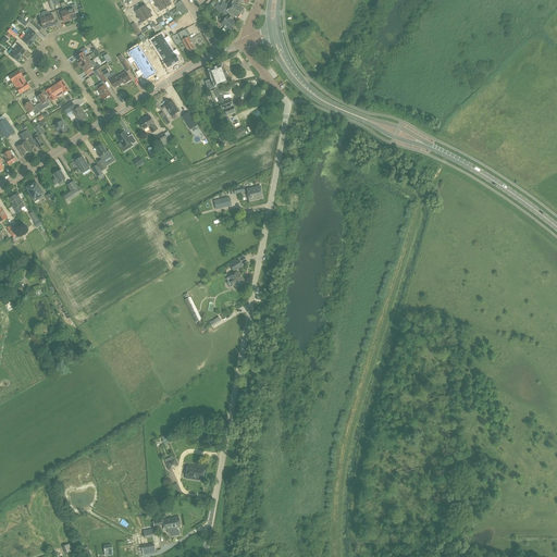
[(161,11),(165,8),(161,0),(153,0),(157,5),(156,5),(157,8),(158,7),(161,11)]
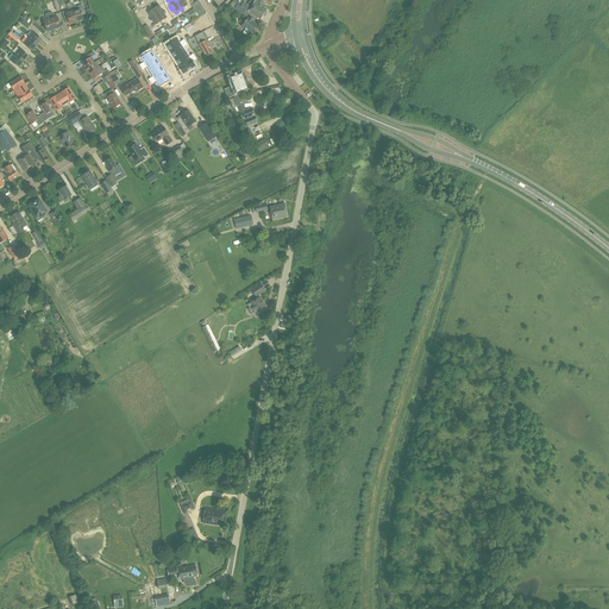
[(242,6),(249,12),(261,19),(267,10),(259,5),(261,4),(256,1),(253,5),(250,2),(249,5),(244,2),(242,6)]
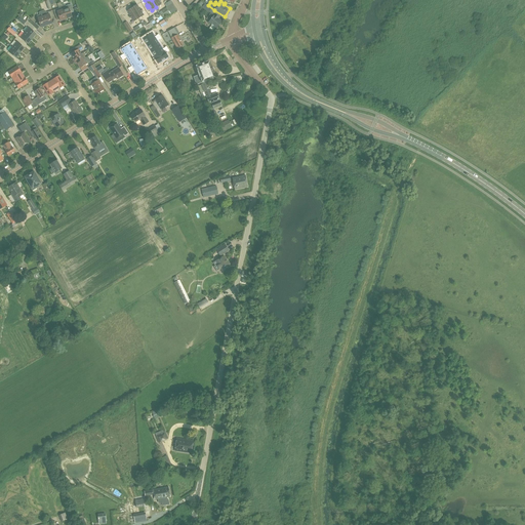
[(62,5),(62,6),(67,18),(73,16),(71,11),(73,10),(71,4),(66,6),(65,5),(64,5),(63,4),(62,5)]
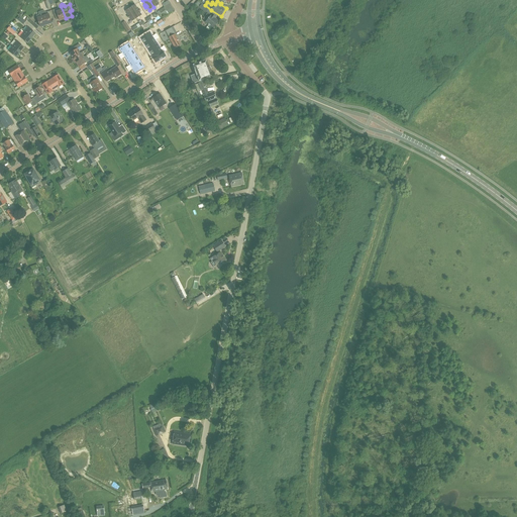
[(166,10),(161,13),(159,14),(161,17),(173,9),(170,4),(167,6),(164,8),(166,10)]
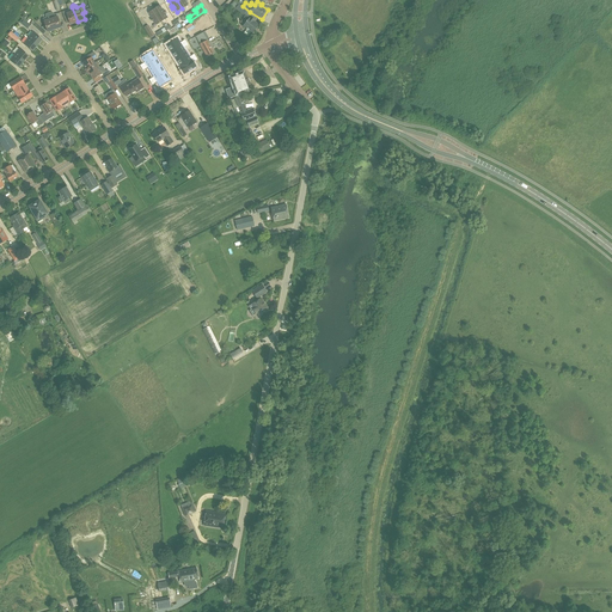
[(236,8),(244,14),(246,11),(239,5),(236,8)]
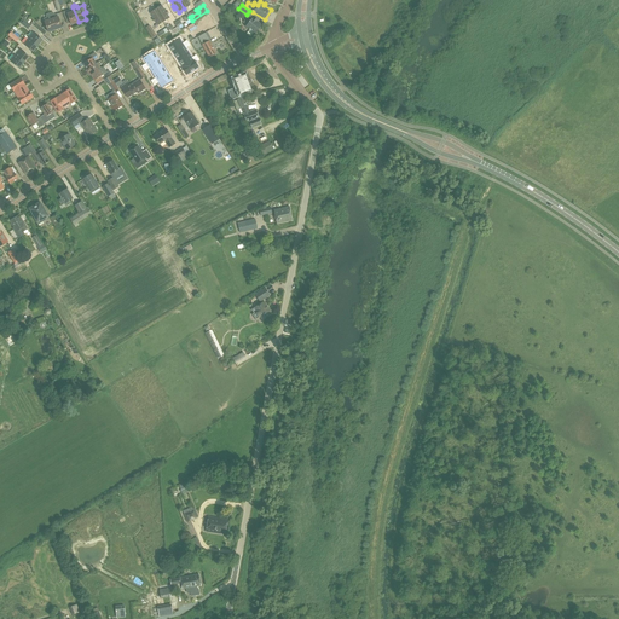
[(156,10),(163,22),(169,18),(167,13),(168,13),(167,11),(166,11),(162,6),(160,7),(158,7),(157,9),(156,9),(156,10)]
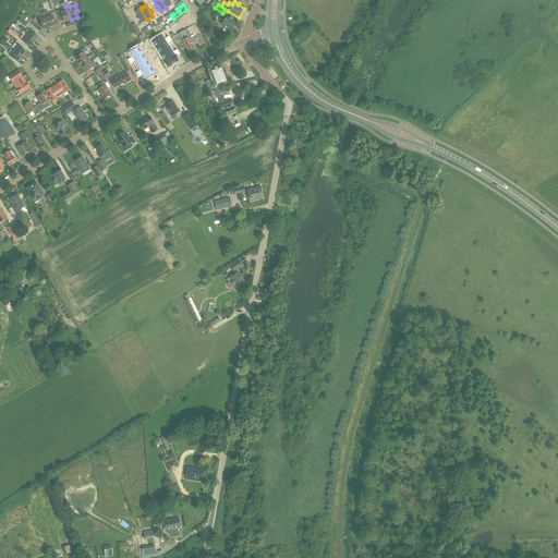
[(71,20),(65,7),(62,8),(63,9),(57,11),(59,17),(62,16),(64,22),(71,20)]
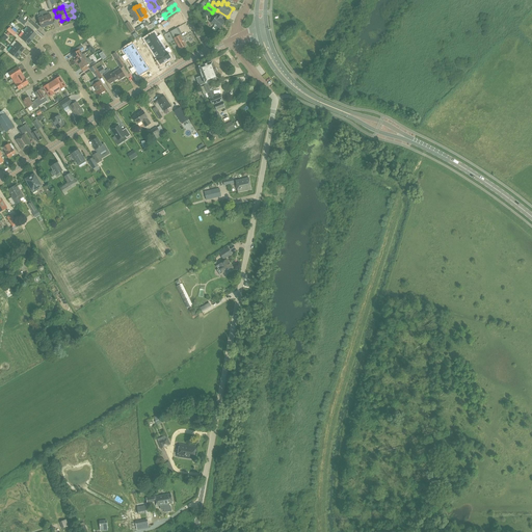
[(135,22),(140,19),(134,8),(133,8),(132,8),(131,9),(131,10),(129,11),(132,17),(131,17),(132,19),(133,18),(135,22)]
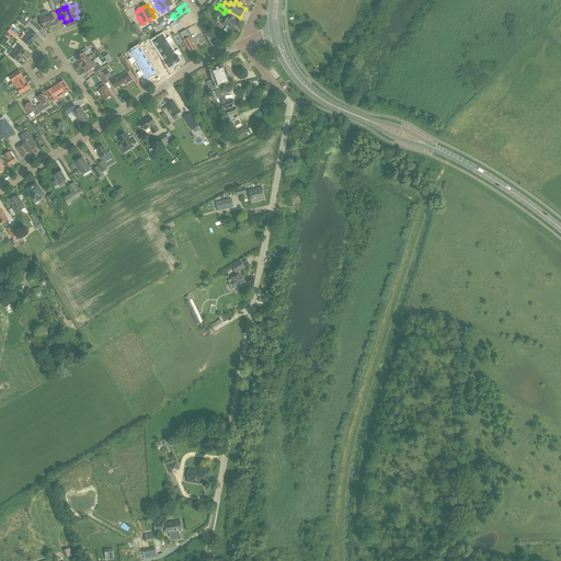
[(45,12),(50,27),(57,25),(55,19),(58,18),(56,12),(49,14),(48,12),(47,11),(45,12)]
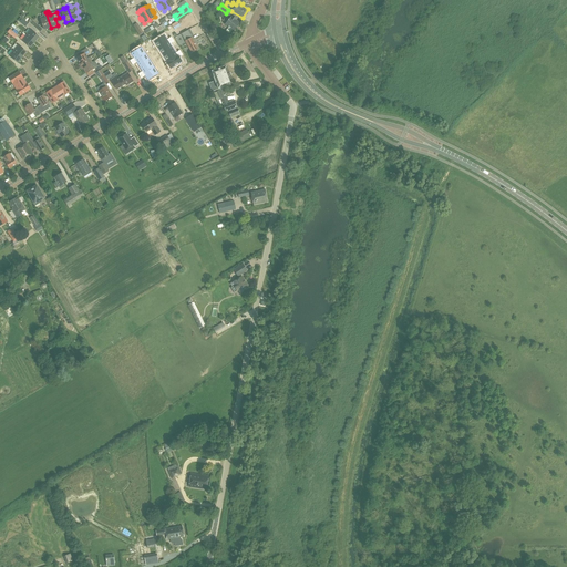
[(51,28),(45,12),(43,13),(42,13),(42,14),(43,16),(40,17),(44,30),(51,28)]
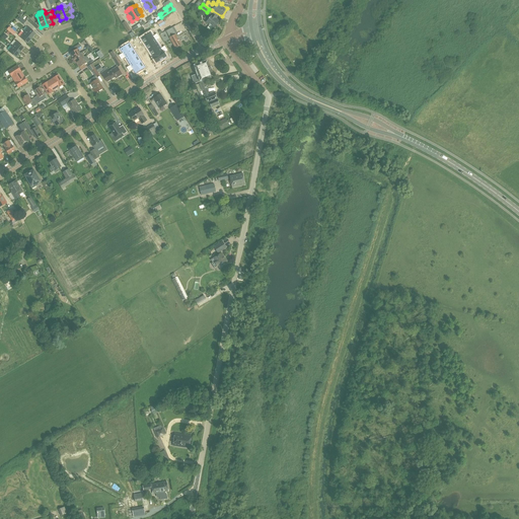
[(204,18),(208,21),(207,22),(214,29),(221,21),(217,18),(217,17),(214,14),(212,15),(208,12),(204,18)]
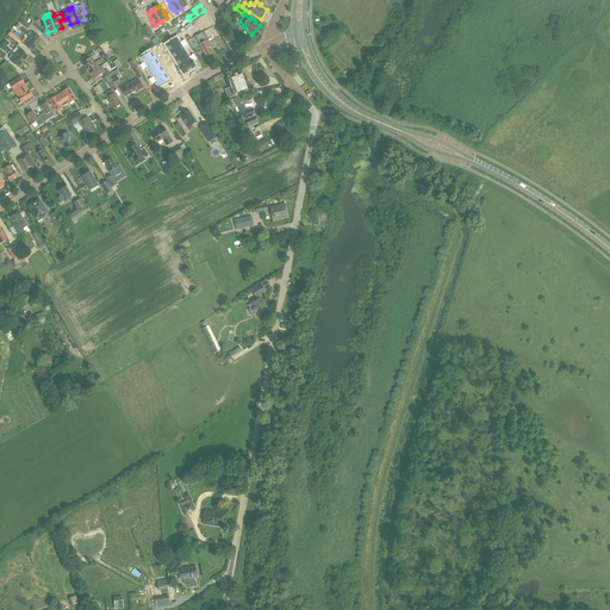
[(11,31),(8,35),(17,42),(19,38),(11,31)]
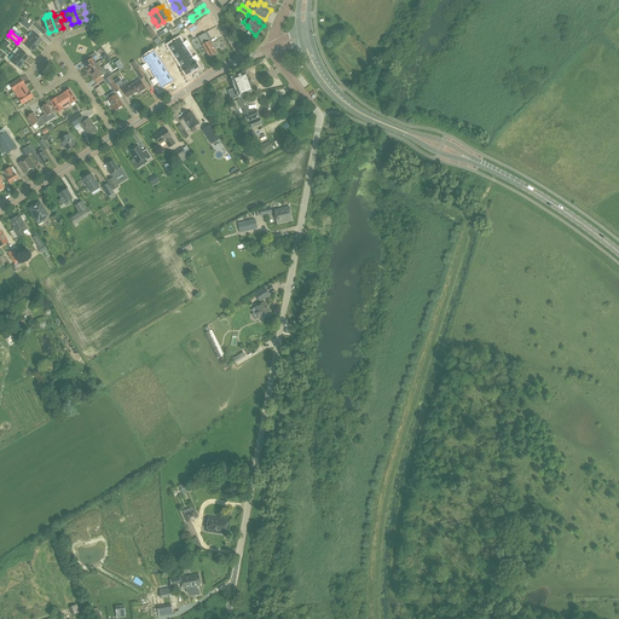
[(29,39),(38,46),(44,40),(34,33),(29,39)]
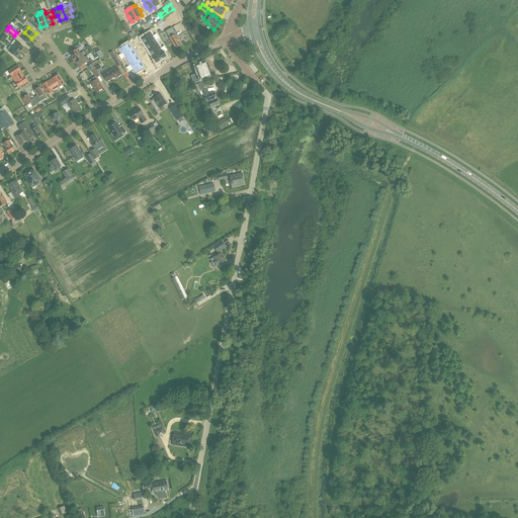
[(166,30),(169,37),(176,34),(172,27),(166,30)]
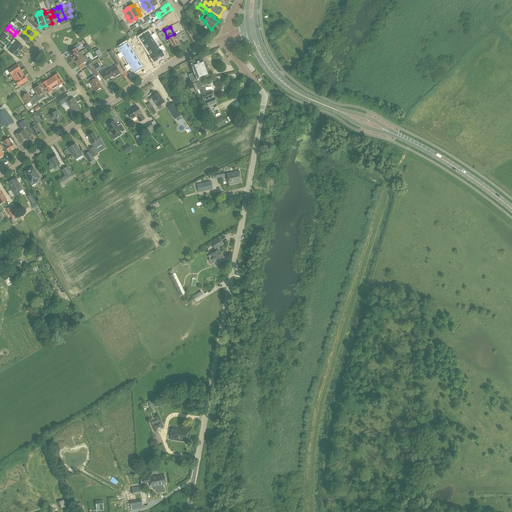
[(157,35),(155,33),(151,35),(149,31),(139,37),(143,43),(157,35)]
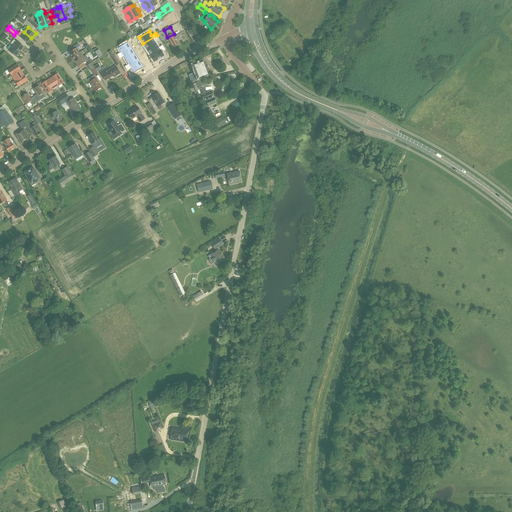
[(27,43),(31,38),(24,32),(20,37),(27,43)]
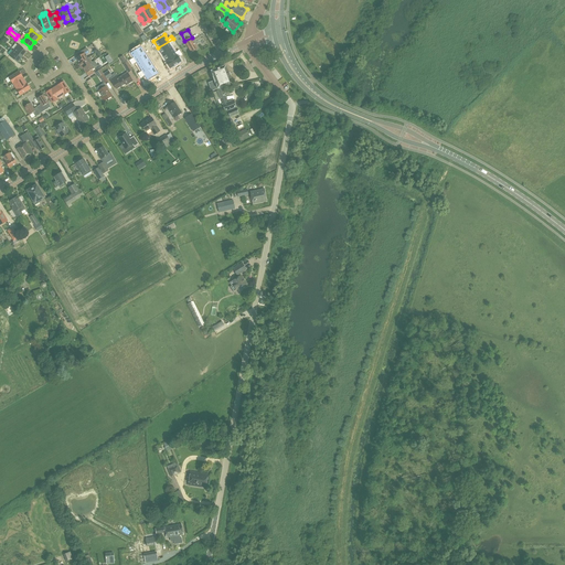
[(184,41),(191,52),(199,49),(192,38),(184,41)]
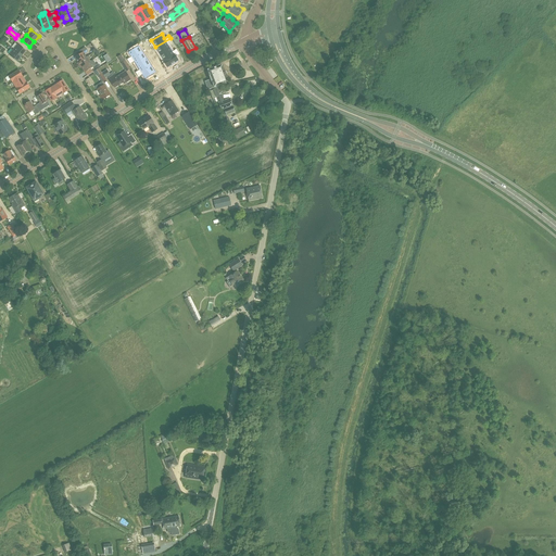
[(171,38),(155,47),(160,53),(171,47),(167,43),(172,40),(171,38)]
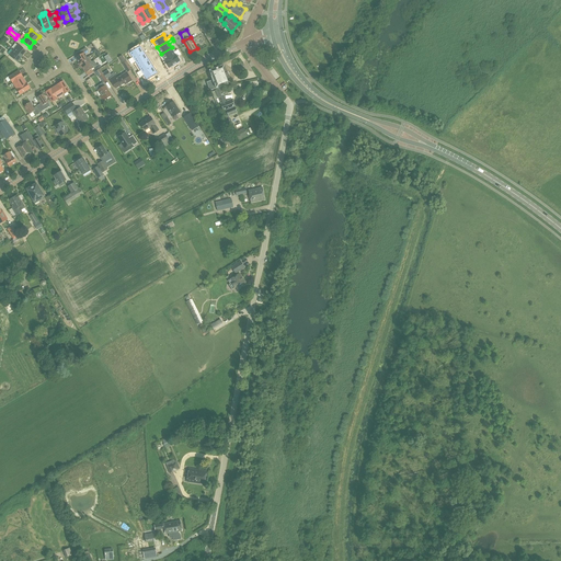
[(14,49),(22,57),(26,52),(19,44),(14,49)]
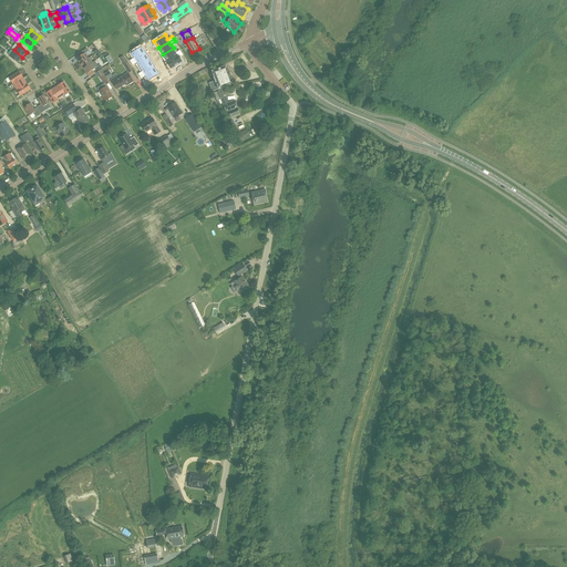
[(131,62),(146,53),(142,47),(131,53),(134,58),(130,60),(131,62)]
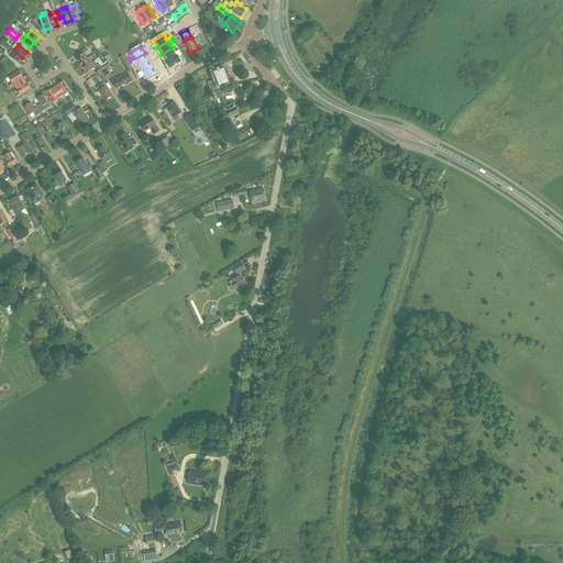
[(76,58),(79,63),(88,57),(89,57),(91,55),(86,47),(80,52),(81,54),(76,58)]
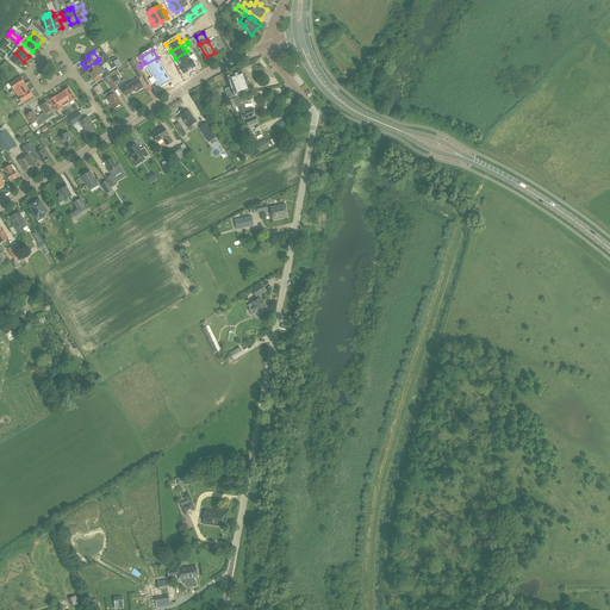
[(187,51),(175,58),(180,67),(195,56),(194,54),(190,56),(187,51)]
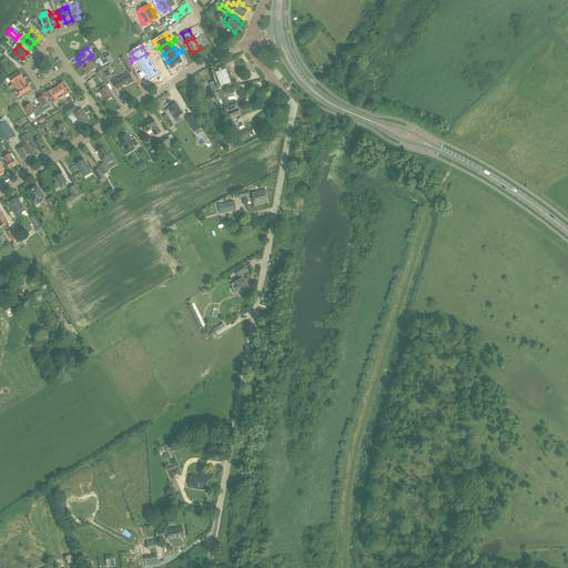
[(18,63),(22,58),(14,50),(9,56),(18,63)]
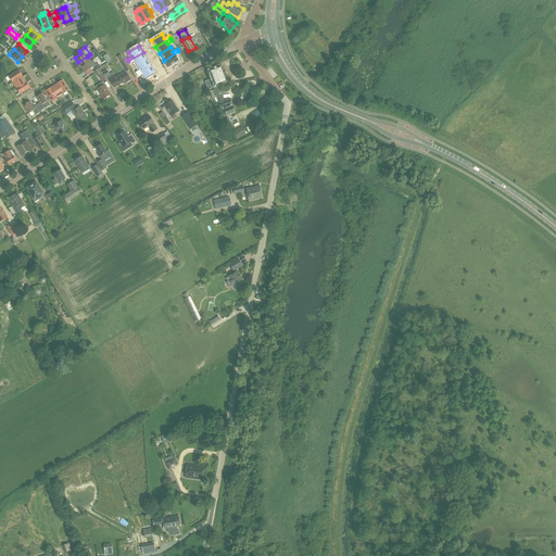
[(168,67),(178,61),(176,57),(180,53),(178,51),(164,61),(168,67)]
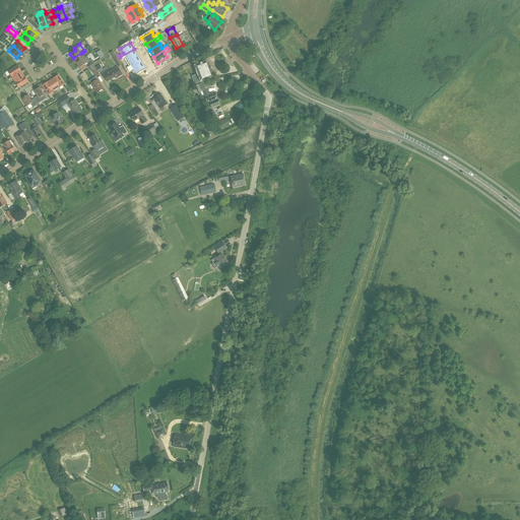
[(126,57),(128,61),(138,55),(134,49),(120,57),(122,60),(126,57)]
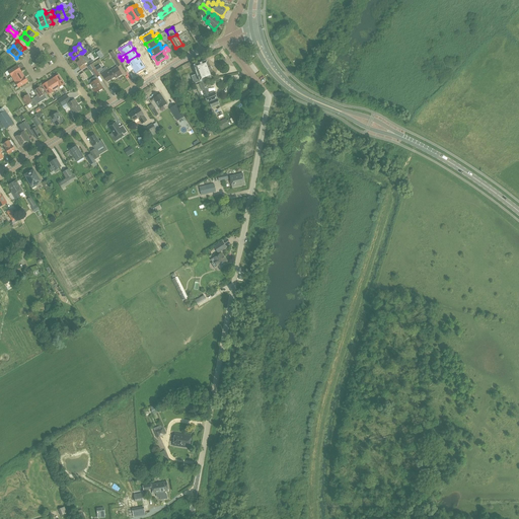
[(82,53),(81,53),(73,58),(73,59),(75,63),(76,63),(84,58),(85,57),(82,53)]
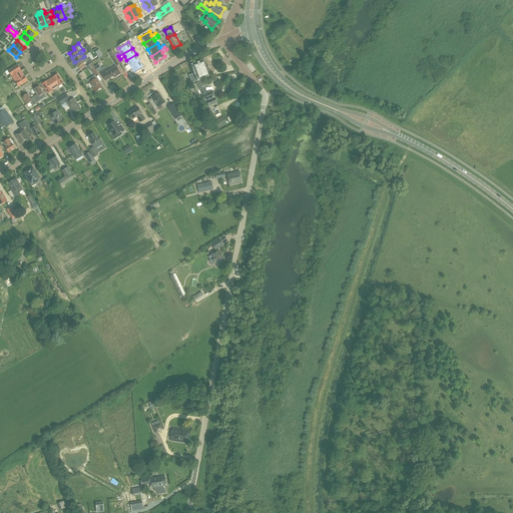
[(136,54),(126,60),(128,64),(124,66),(126,68),(139,60),(136,54)]
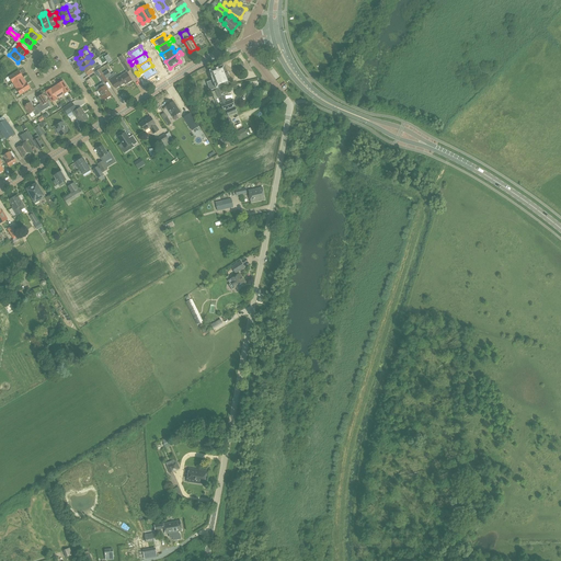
[(126,61),(123,64),(127,72),(132,70),(126,61)]
